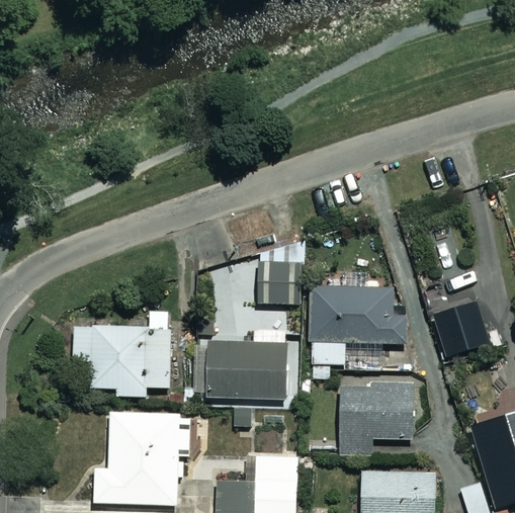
[(297,305),(301,246),(260,244),(257,303),(297,305)]
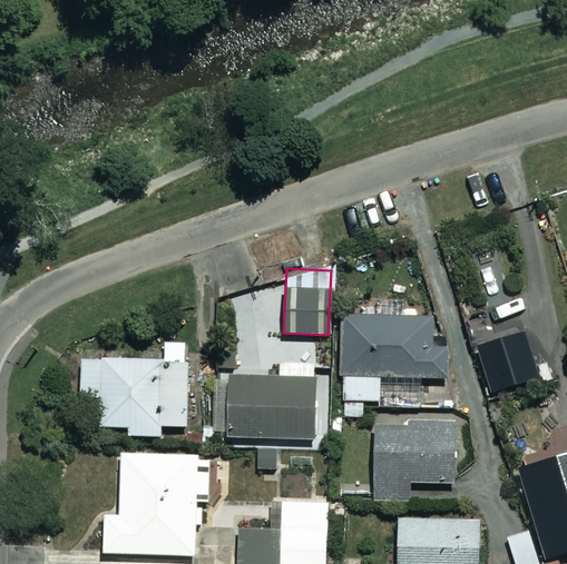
[(431,315),(341,316),(342,399),(378,398),(378,406),(414,405),(414,377),(447,377),(446,347),(431,347),(431,315)]
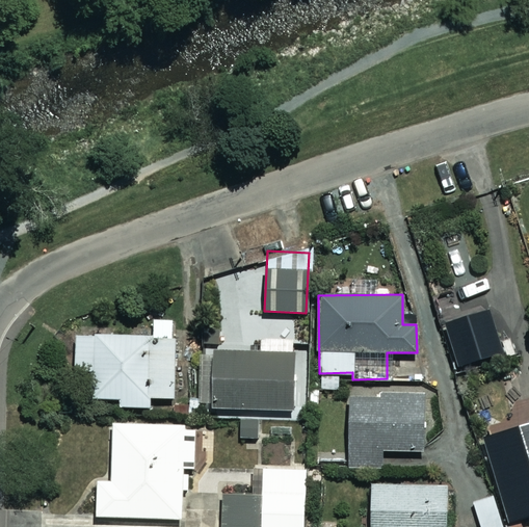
[(443,317),(455,359),(499,346),(486,304),(443,317)]
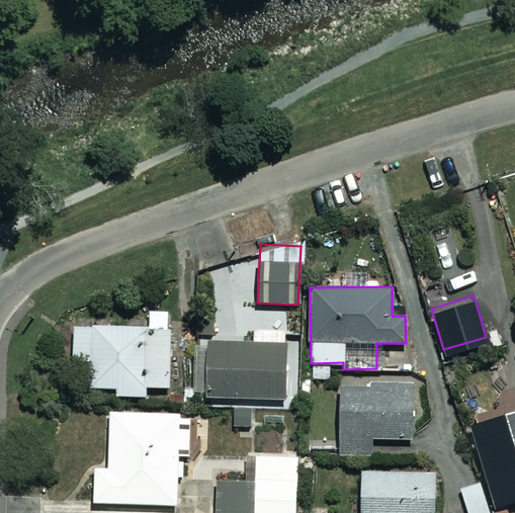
[(147,389),(169,390),(171,310),(144,309),(144,325),(73,324),(72,359),(93,359),(92,388),(114,389),(113,402),(147,402),(147,389)]
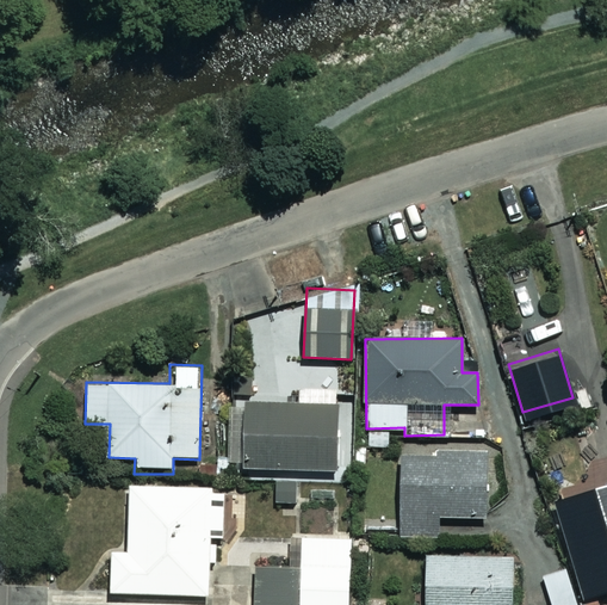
[(335,393),(299,394),(299,406),(245,407),(246,456),(229,457),(229,473),(336,471),(335,393)]
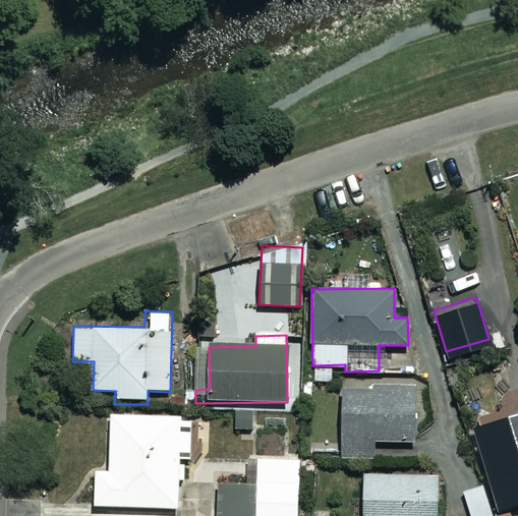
[(419,387),(340,391),(344,457),(375,455),(373,443),(417,440),(416,417),(420,417),(419,387)]
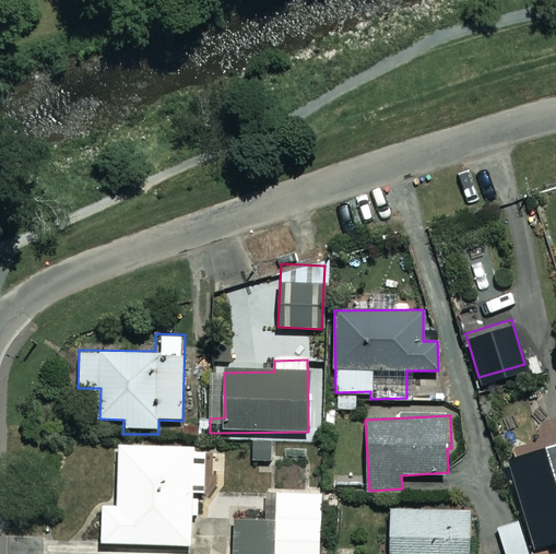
[(204,448),(118,446),(117,506),(102,505),(101,542),(191,545),(193,491),(203,491),(204,448)]
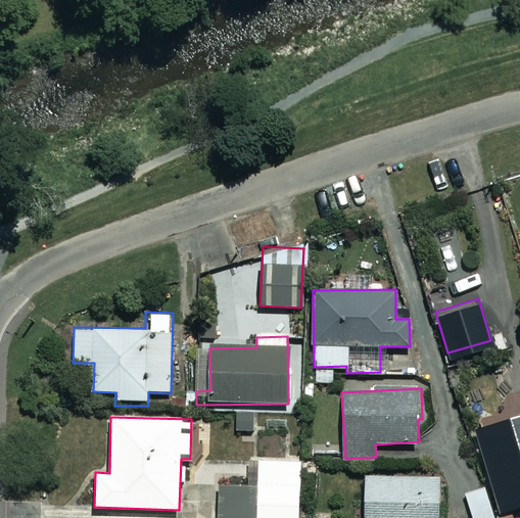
[(519,418),(475,432),(491,484),(466,492),(473,517),(519,517),(517,509),(519,507),(519,418)]
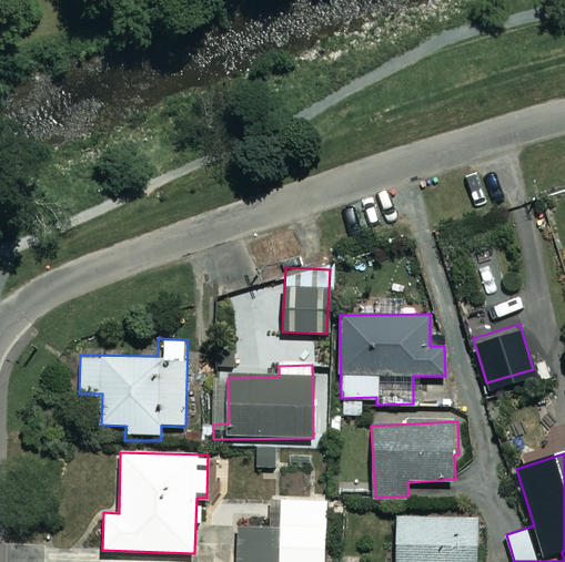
[(324,561),(325,499),(280,498),(279,527),(236,525),(235,561),(324,561)]
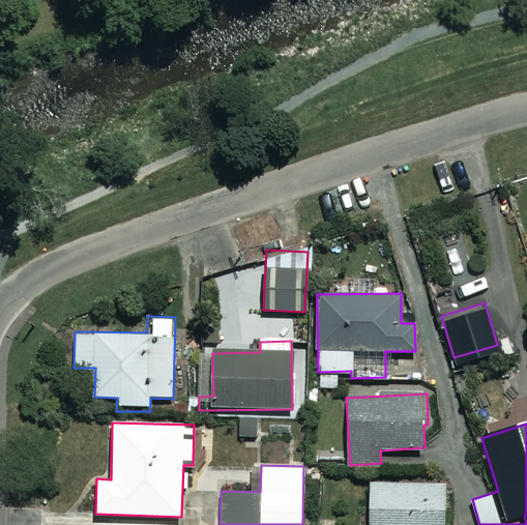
[(444,524),(445,484),(370,483),(369,524),(444,524)]
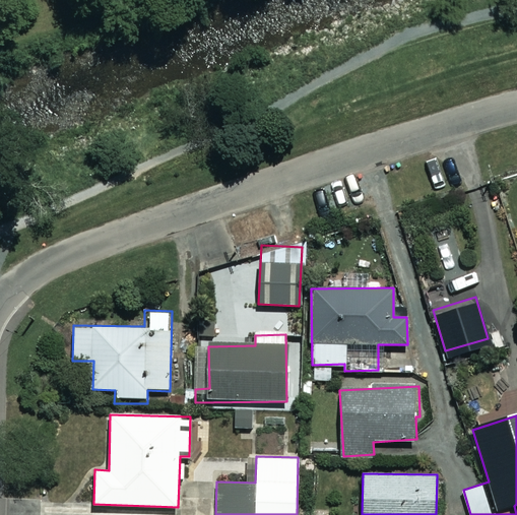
All buildings are outlined.
